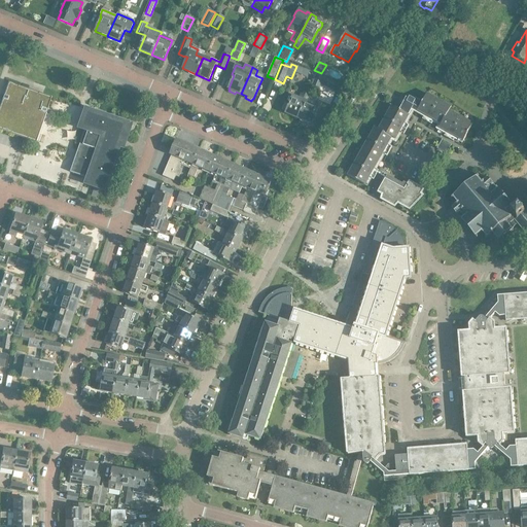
[(326,79),(323,84),(323,85),(335,91),(338,83),(326,79)]
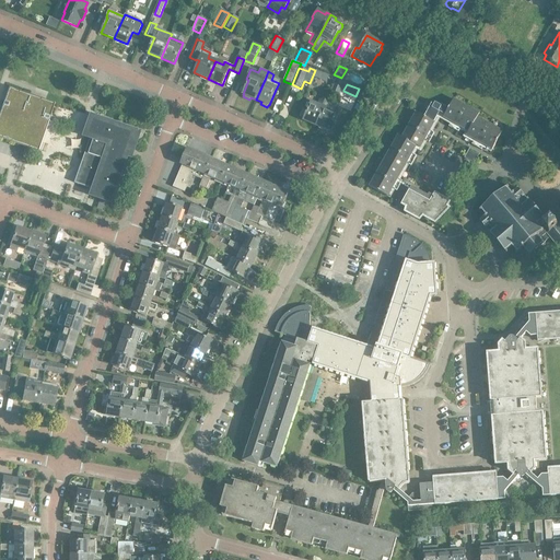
[(9,88),(0,111),(0,138),(39,152),(56,104),(9,88)]
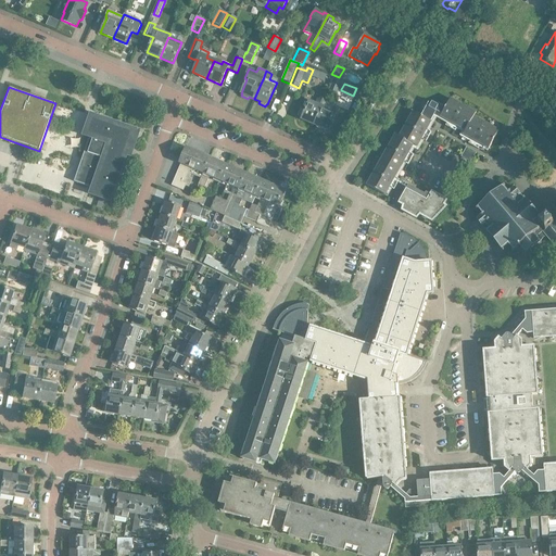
[(314,104),(308,101),(305,110),(301,109),(298,116),(302,118),(301,119),(314,125),(324,101),(326,96),(321,95),(319,99),(317,98),(314,104)]
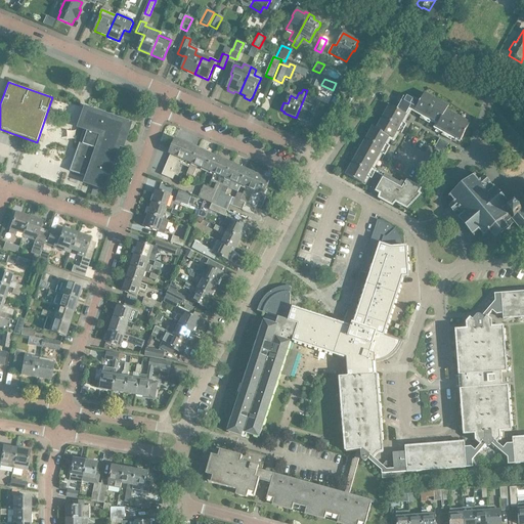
[(415,111),(422,115),(420,119),(425,121),(435,102),(430,99),(432,97),(425,93),(415,111)]
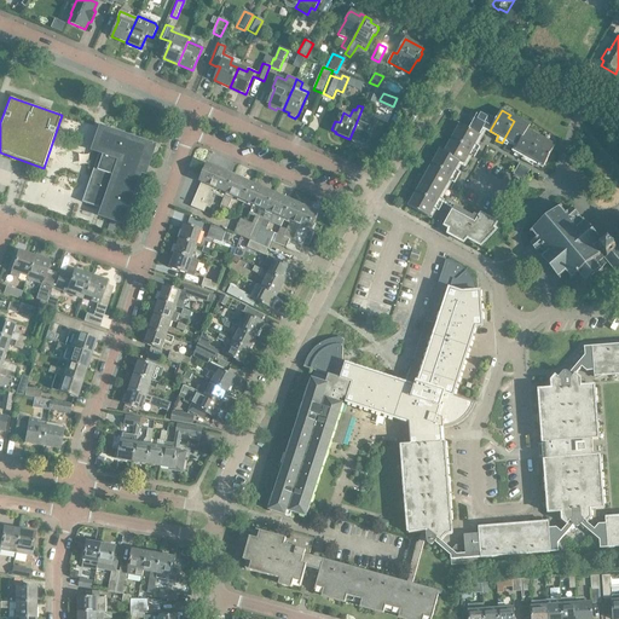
[(350,139),(365,146),(374,126),(376,119),(360,113),(350,139)]
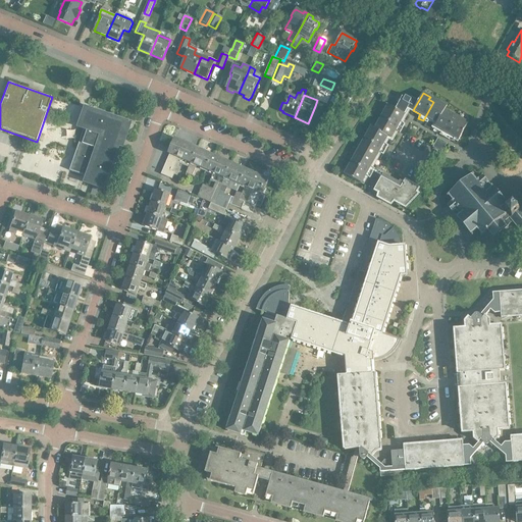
[(402,97),(396,109),(404,113),(411,99),(406,96),(404,98),(402,97)]
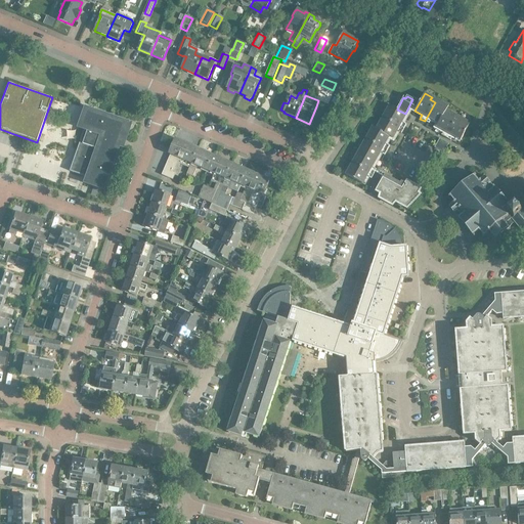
[(431,120),(438,124),(446,110),(446,111),(448,106),(441,102),(440,104),(435,102),(425,121),(429,124),(431,120)]
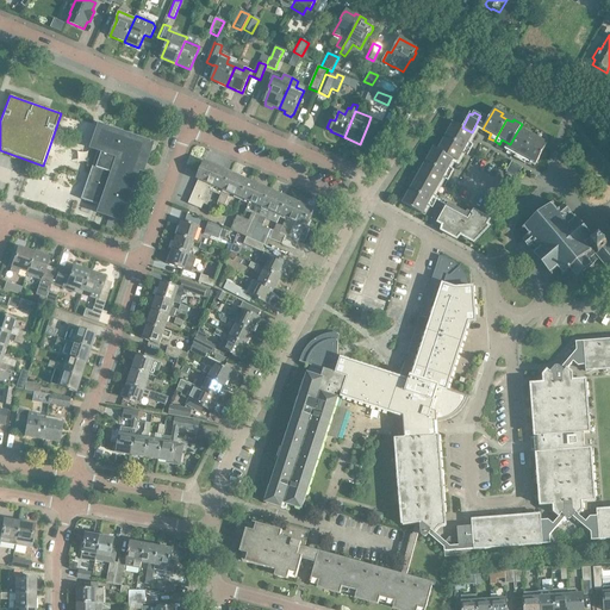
[(472,132),(462,128),(453,123),(448,131),(452,132),(448,138),(470,150),(473,145),(468,142),(473,134),(472,132)]
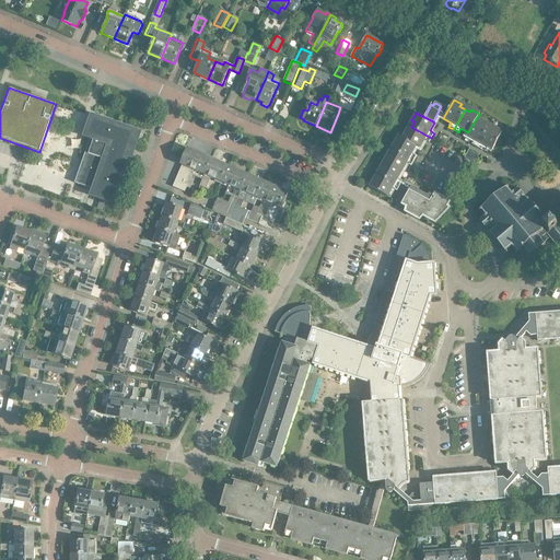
[(140,132),(92,116),(84,137),(91,138),(74,183),(93,189),(91,196),(112,202),(130,147),(132,148),(140,132)]
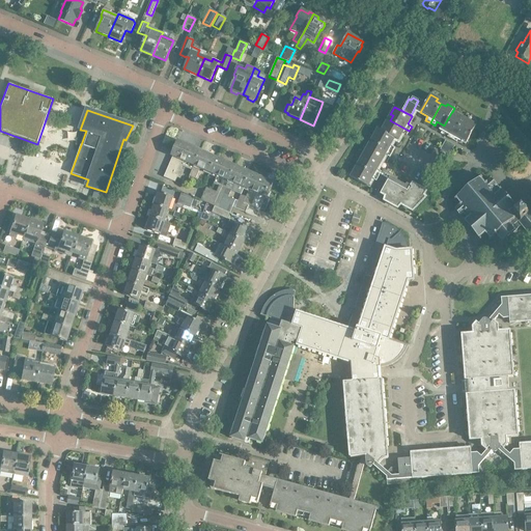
[(452,111),(444,126),(442,129),(449,133),(447,137),(452,140),(463,120),(457,118),(459,115),(452,112),(452,111)]
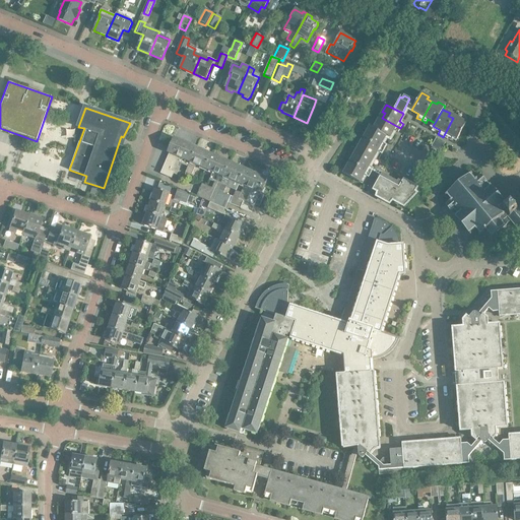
[(377,121),(373,128),(386,135),(386,136),(390,138),(394,131),(398,133),(400,128),(382,118),(379,123),(377,121)]
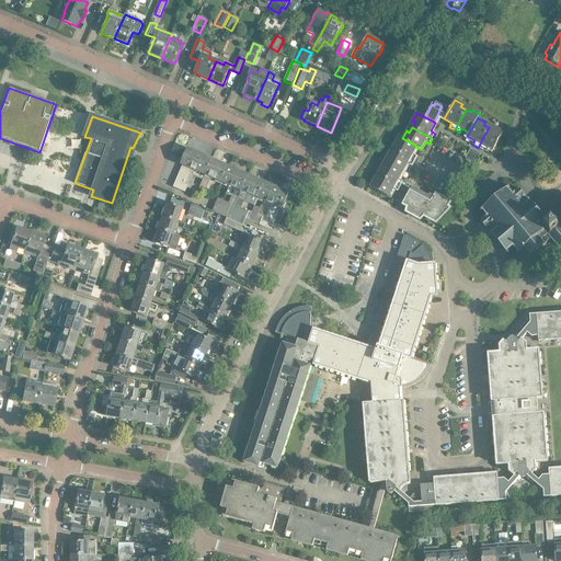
[(489,127),(478,148),(482,150),(485,146),(493,150),(503,132),(495,127),(494,130),(489,127)]
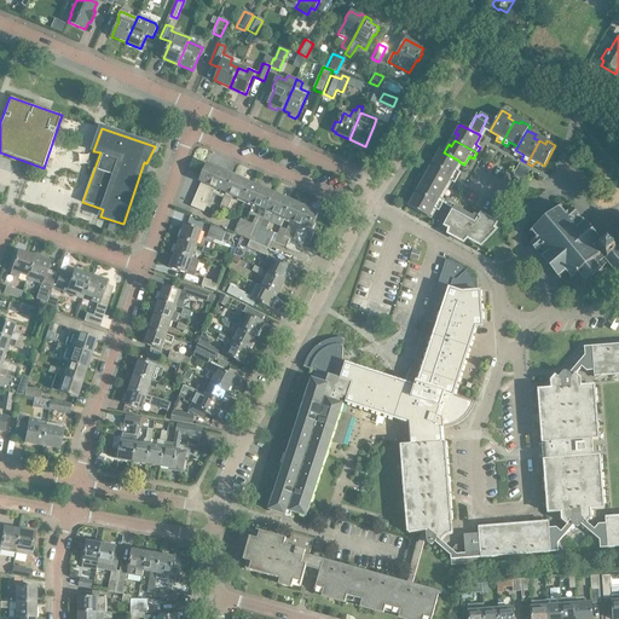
[(460,161),(444,152),(440,150),(435,158),(438,160),(435,166),(457,178),(461,173),(455,171),(460,162),(460,161)]
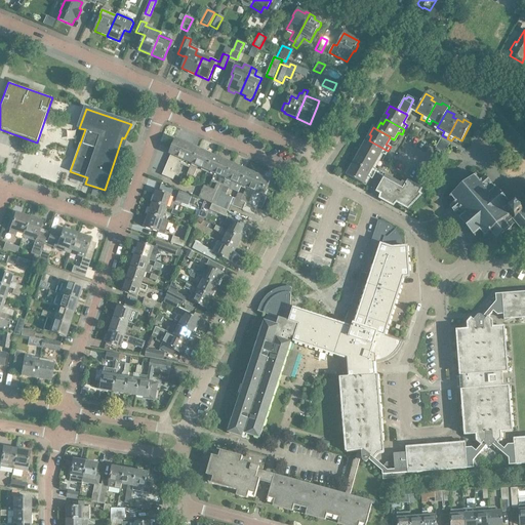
[(444,154),(449,144),(440,138),(435,148),(444,154)]
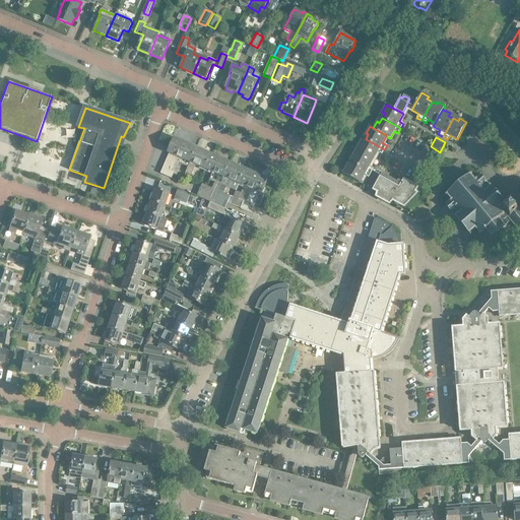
[(196,147),(174,138),(168,152),(169,153),(160,174),(172,179),(174,174),(177,175),(180,168),(177,166),(178,163),(188,167),(196,147)]
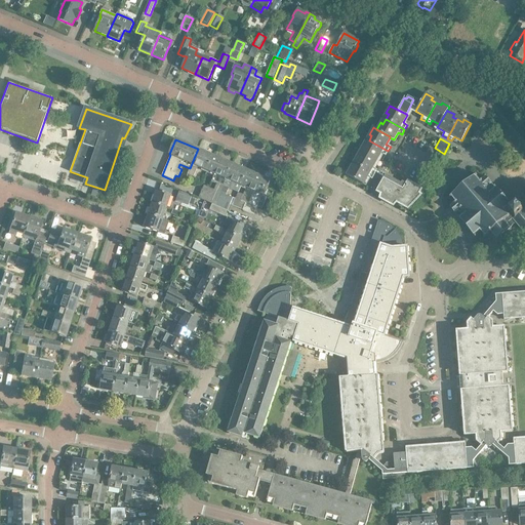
[(388,151),(369,140),(366,146),(364,144),(360,151),(376,161),(380,154),(386,156),(388,151)]
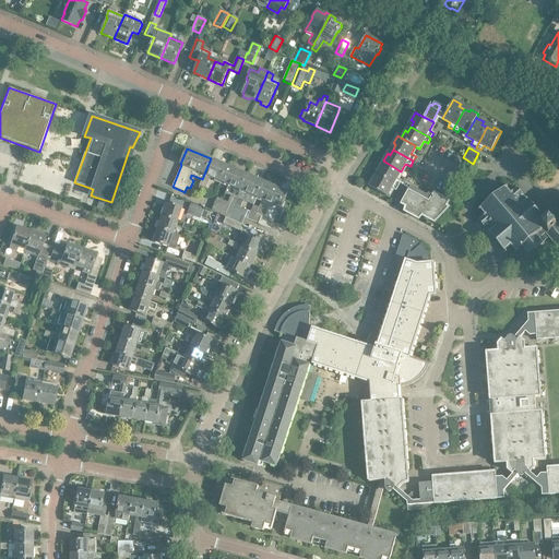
[(205,188),(210,177),(221,181),(227,166),(217,162),(216,163),(211,161),(212,158),(211,158),(202,179),(200,186),(205,188)]
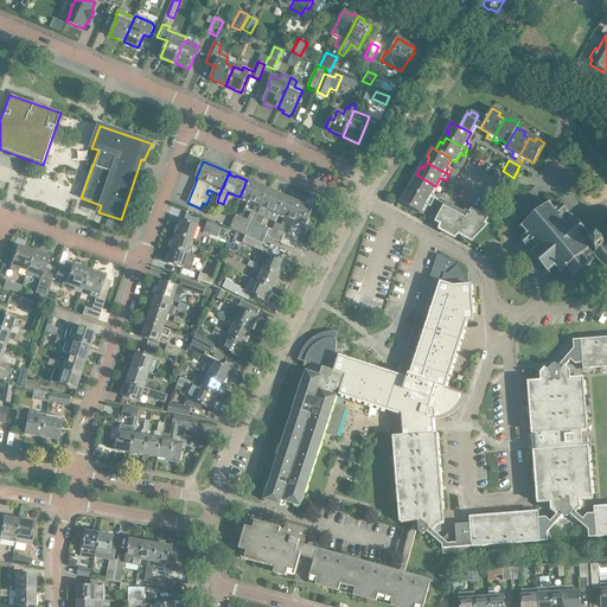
[(435,186),(416,174),(411,183),(414,184),(411,190),(433,202),(436,197),(430,195),(435,186)]
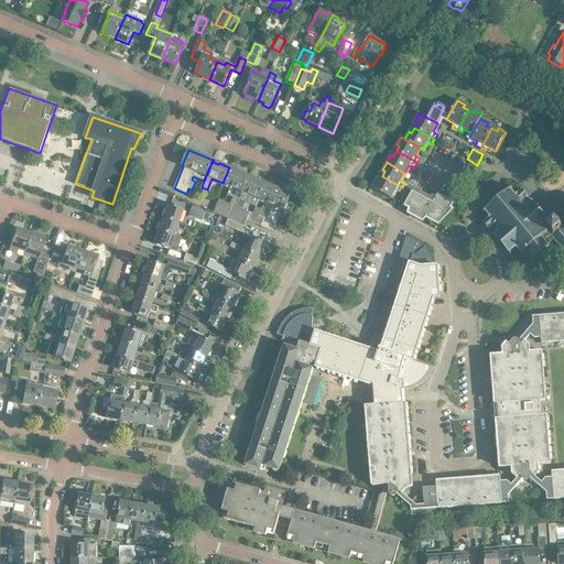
[(225,218),(227,219),(230,220),(249,177),(242,175),(243,173),(229,167),(223,183),(230,187),(227,195),(232,197),(230,204),(219,199),(216,207),(227,212),(225,218)]
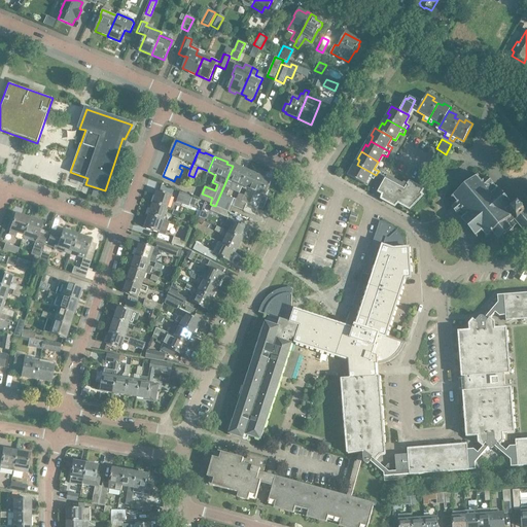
[(376,175),(357,165),(354,170),(352,168),(348,175),(364,185),(369,178),(374,180),(376,175)]
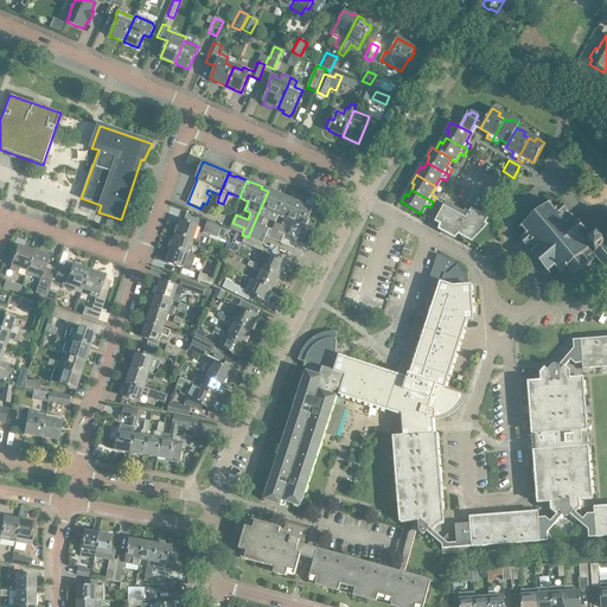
[(275,223),(279,215),(286,197),(275,192),(275,193),(268,191),(248,237),(262,244),(269,229),(261,225),(264,218),(275,223)]
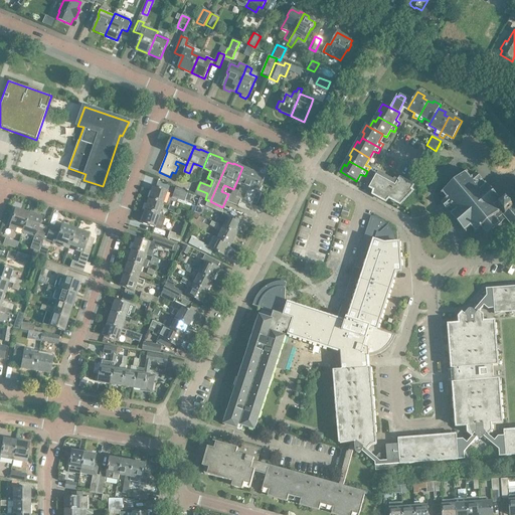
[(233,189),(227,202),(237,206),(248,211),(258,191),(259,191),(266,177),(265,176),(264,178),(259,175),(260,174),(246,169),(245,170),(242,169),(243,167),(242,167),(236,182),(241,184),(238,191),(233,189)]
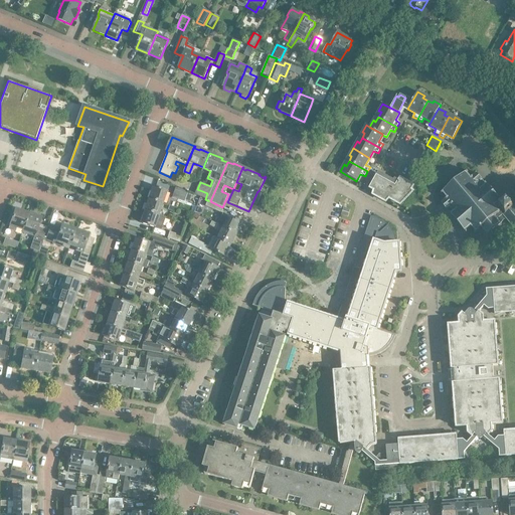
[(441,203),(454,219),(453,220),(454,221),(455,220),(460,226),(459,227),(460,228),(461,227),(466,232),(467,231),(466,230),(471,226),(475,230),(474,232),(475,233),(480,228),(481,229),(482,228),(487,234),(498,225),(499,226),(501,224),(500,223),(506,218),(507,219),(506,220),(507,221),(508,220),(511,225),(512,226),(514,229),(514,206),(514,205),(512,207),(506,200),(502,203),(497,196),(498,195),(497,194),(496,195),(491,189),(492,188),(491,187),(490,188),(485,183),(476,173),(470,178),(467,173),(468,172),(467,171),(459,178),(456,173),(455,174),(458,178),(450,186),(446,181),(445,182),(449,187),(441,193),(442,194),(443,193),(447,198),(441,203)]
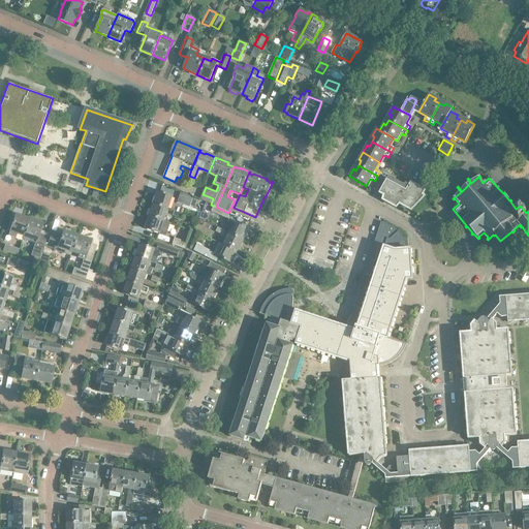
[(399,204),(405,190),(386,180),(379,192),(380,193),(382,188),(385,190),(382,200),(396,208),(399,204)]
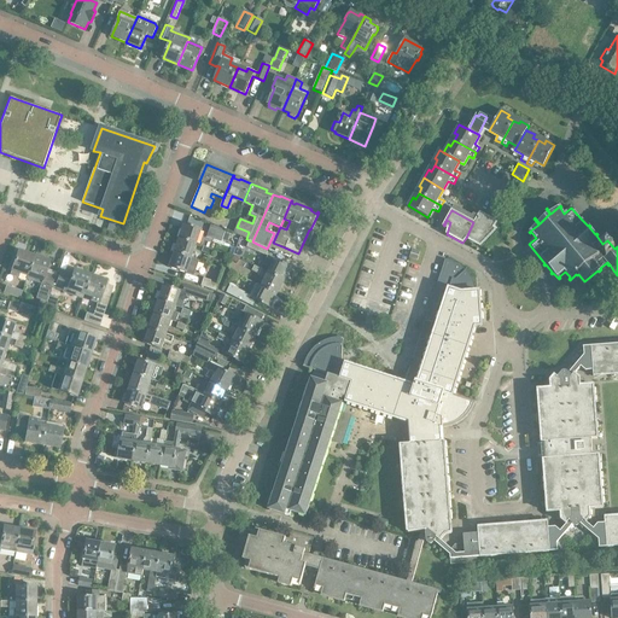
[(466,238),(473,242),(476,238),(484,242),(495,229),(494,228),(496,221),(479,213),(473,222),(466,238)]
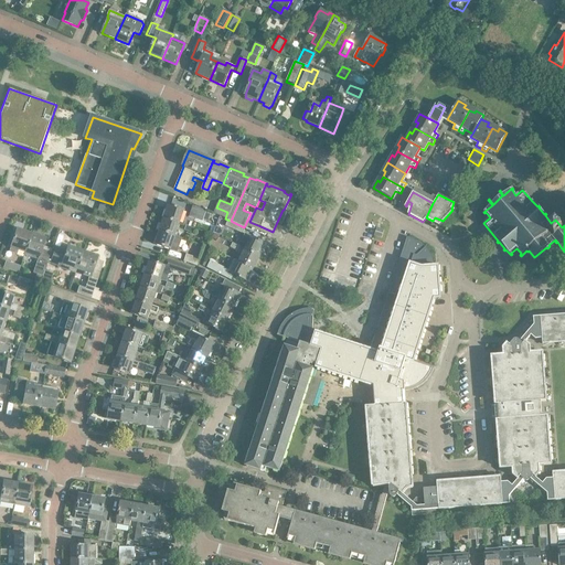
[(169,205),(164,219),(179,223),(183,210),(169,205)]
